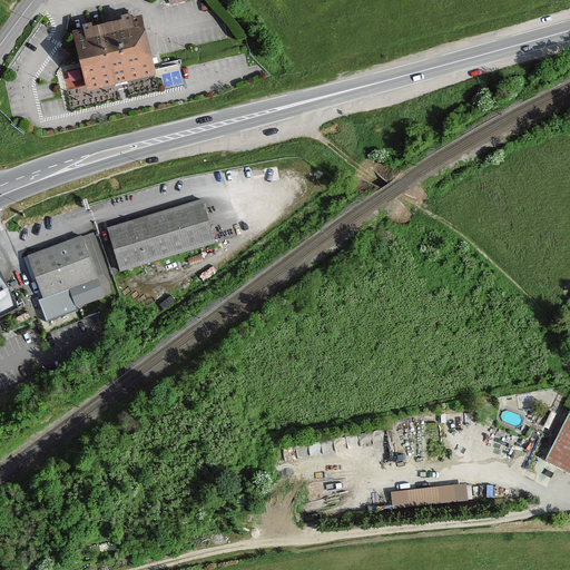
[(86,88),(114,82),(115,88),(121,86),(126,85),(125,80),(154,74),(143,21),(133,23),(130,17),(124,19),(126,26),(91,33),(90,27),(84,28),(85,35),(75,37),(86,88)]
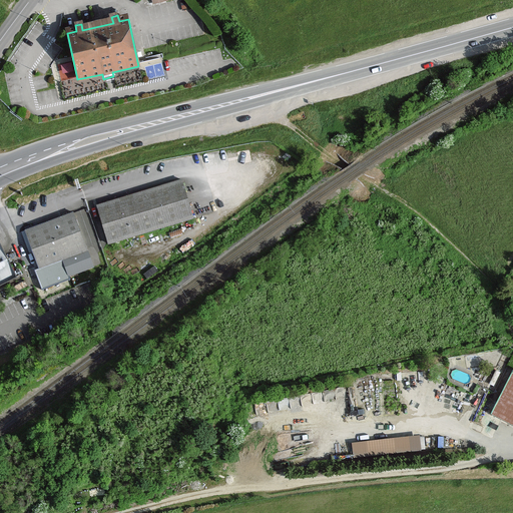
[(181,181),(97,204),(108,244),(192,219),(181,181)]
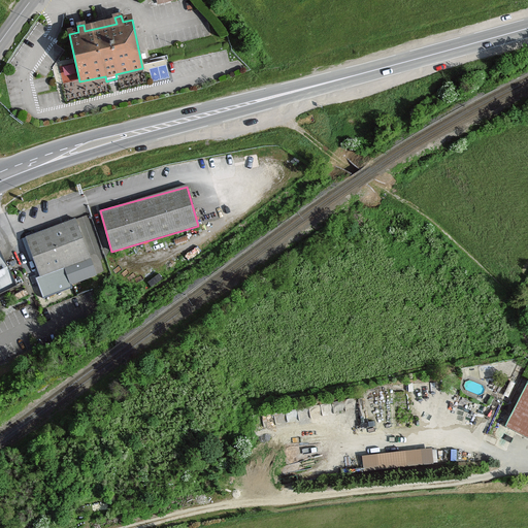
[(27,236),(42,275),(66,267),(89,258),(74,219),(27,236)]
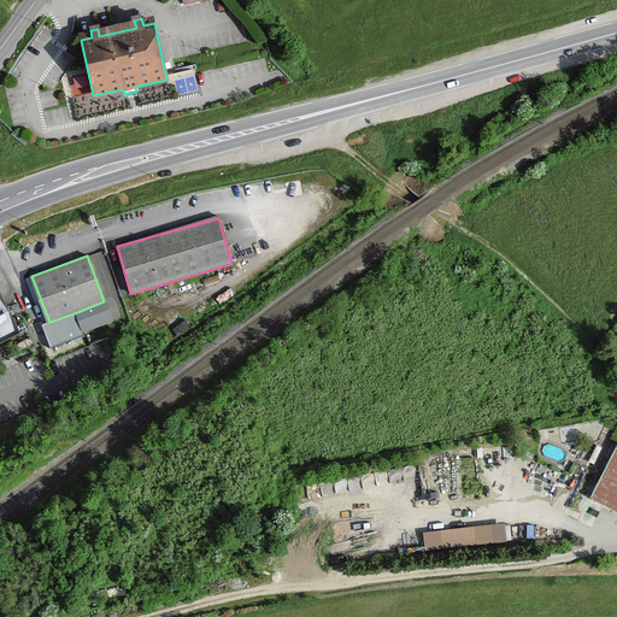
[(0,340),(18,331),(0,295),(0,340)]
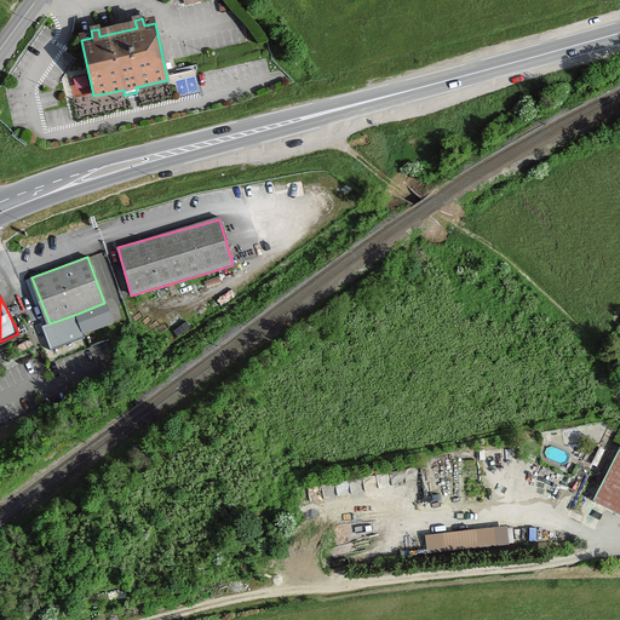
[(80,317),(84,329),(103,322),(99,311),(80,317)]
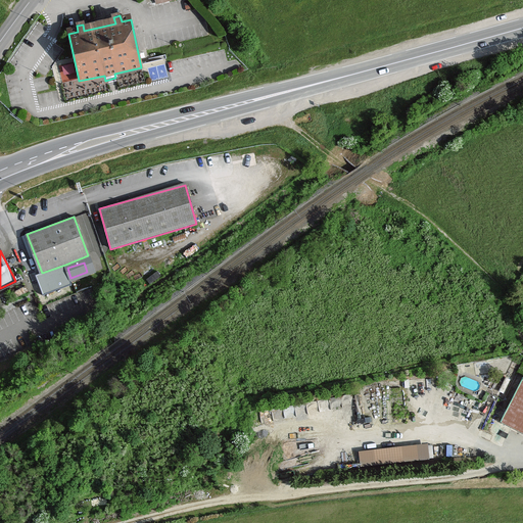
[(522,434),(522,378),(512,401),(501,423),(511,428),(522,434)]
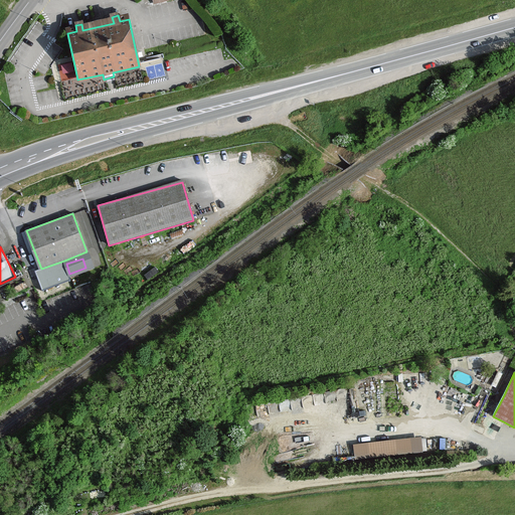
[(356,441),(357,457),(425,450),(424,435),(356,441)]
